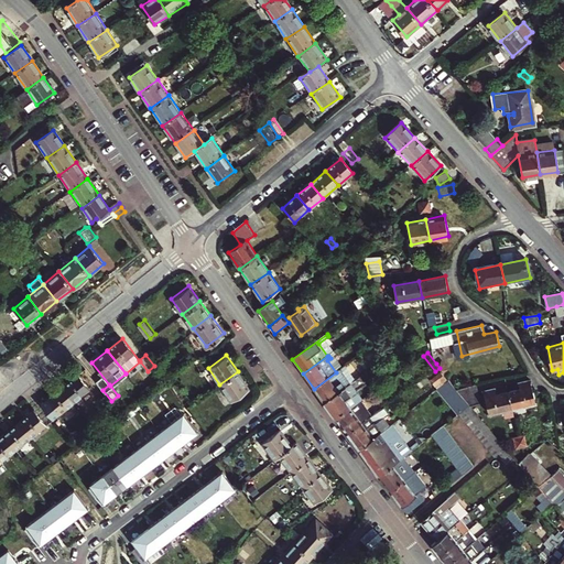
[(441,359),(436,364),(440,368),(442,371),(447,367),(441,359)]
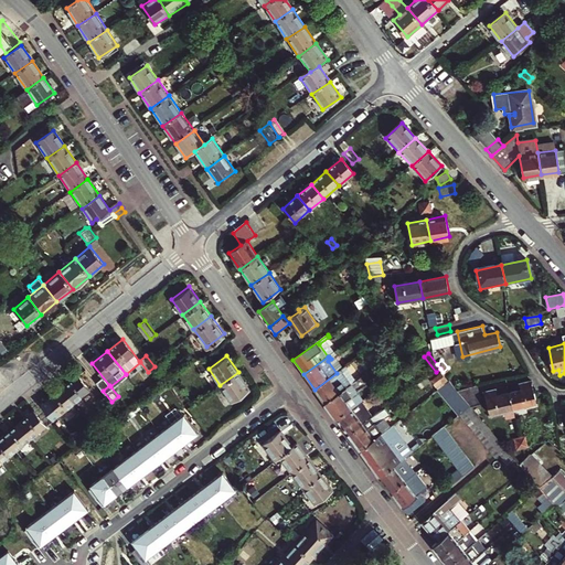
[(315,390),(324,404),(351,384),(343,373),(348,369),(345,366),(337,373),(315,390)]
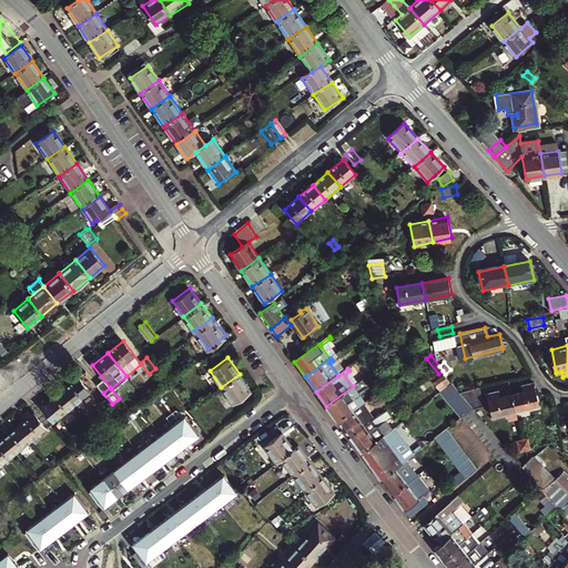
[(358,383),(350,371),(345,375),(353,386),(355,386),(358,383)]
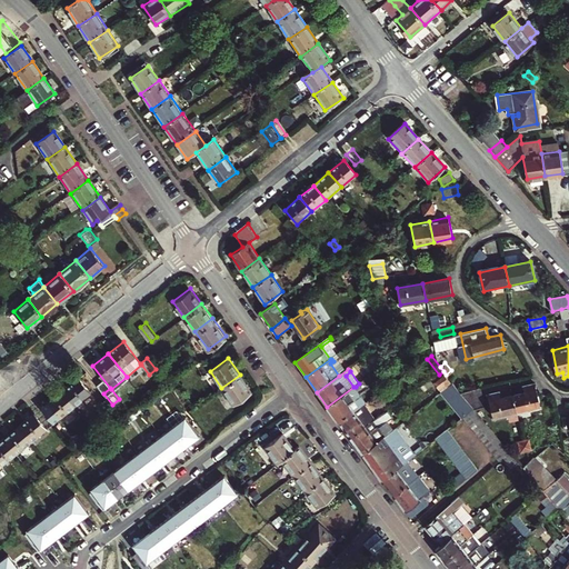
[(240,375),(221,388),(233,403),(251,391),(240,375)]
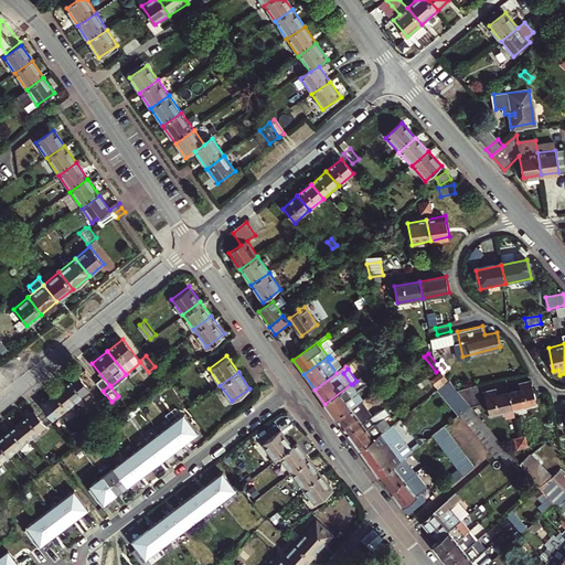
[(450,380),(457,388),(469,385),(466,372),(447,376),(450,380)]
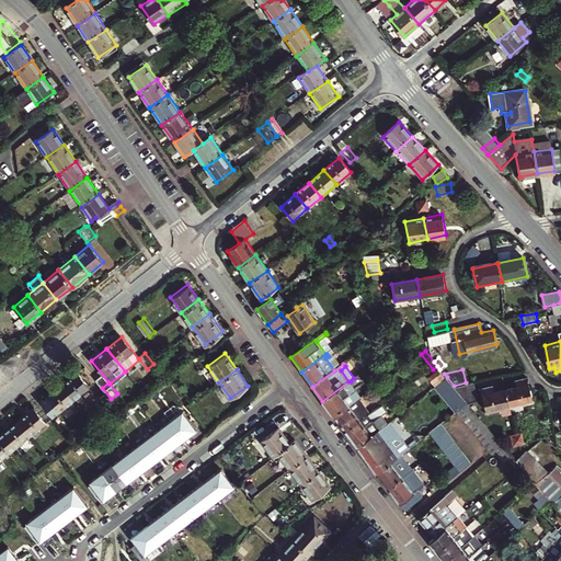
[(61,385),(78,405),(94,392),(90,388),(89,388),(77,373),(61,385)]
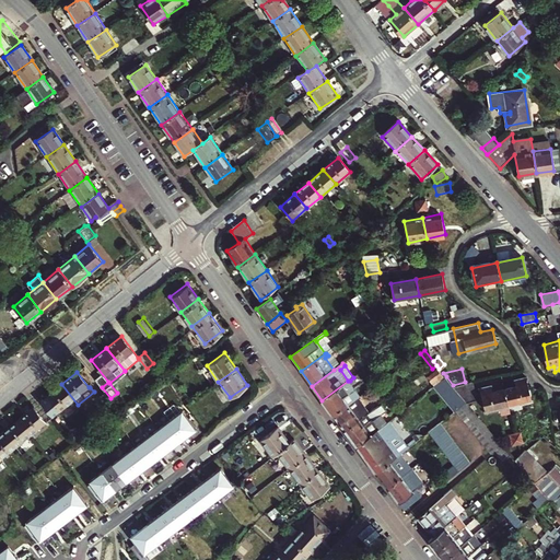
[(459,394),(453,385),(446,376),(438,384),(448,398),(457,410),(468,401),(466,399),(459,394)]
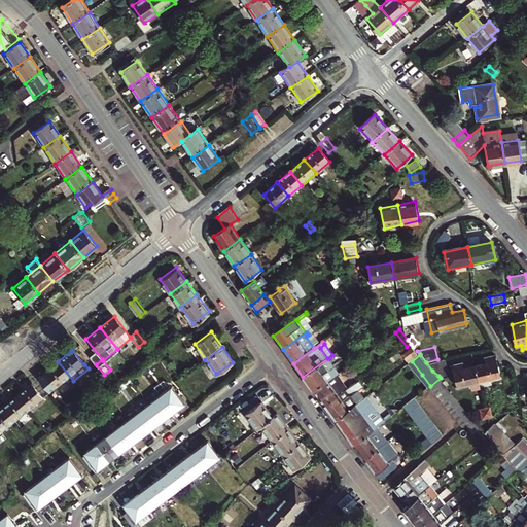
[(475,365),(478,380),(500,375),(496,354),(485,357),(486,362),(475,365)]
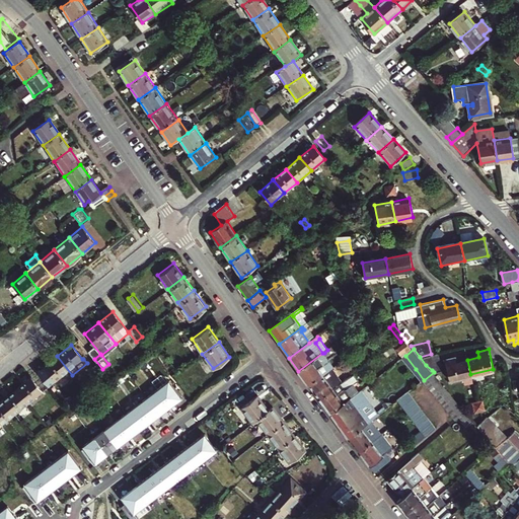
[(309,385),(323,375),(329,370),(331,369),(335,367),(324,353),(322,353),(298,371),(309,385)]
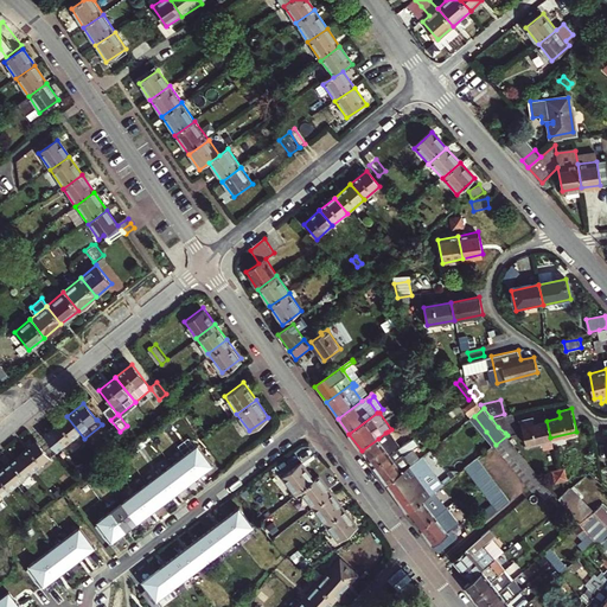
[(505,433),(508,435),(517,433),(512,413),(504,414),(491,417),(498,427),(505,433)]
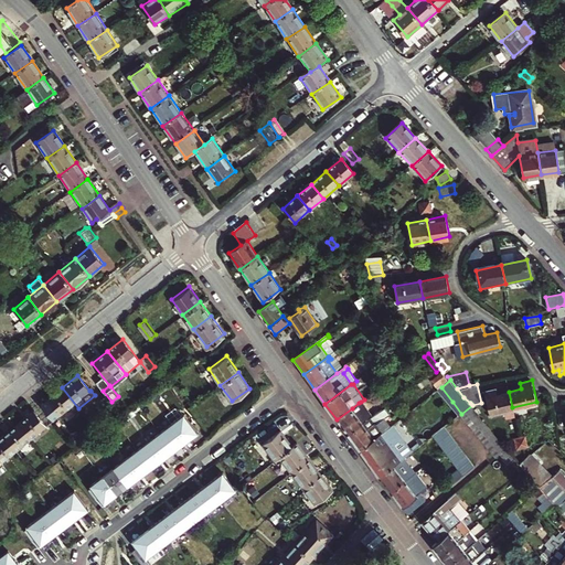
[(97,385),(91,391),(95,395),(106,408),(112,404),(97,385)]
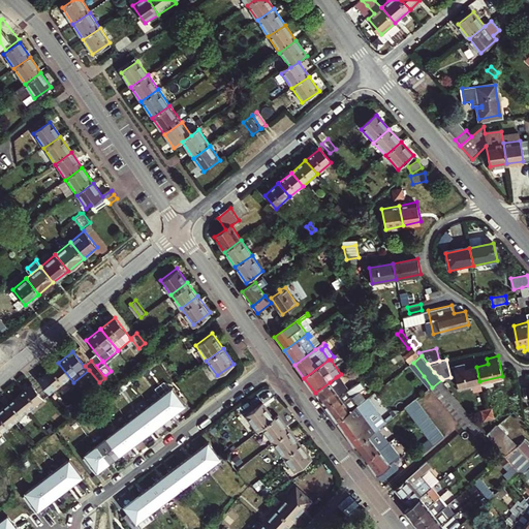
[(73,382),(58,363),(44,374),(60,393),(73,382)]
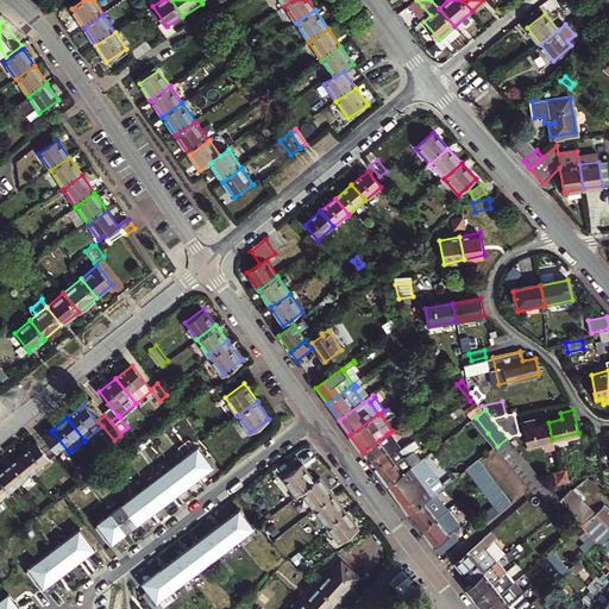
[(552,439),(548,422),(538,425),(535,418),(522,421),(528,445),(544,441),(545,450),(554,447),(552,439)]
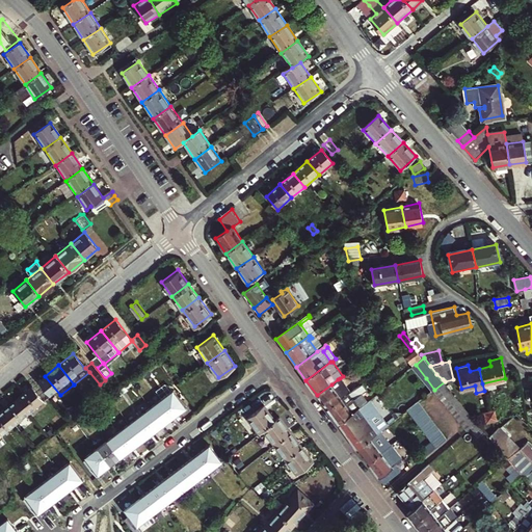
[(148,367),(142,371),(145,376),(151,371),(148,367)]
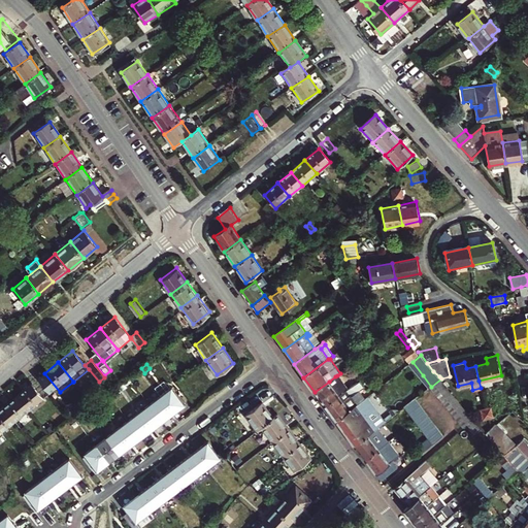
[(138,377),(144,373),(141,368),(134,373),(138,377)]
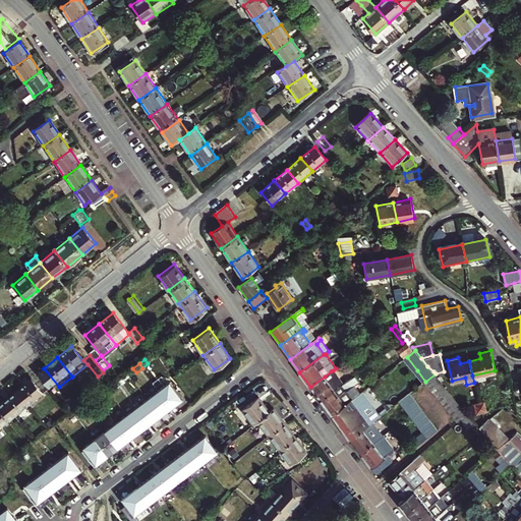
[(337,381),(341,387),(344,385),(358,374),(353,367),(337,381)]
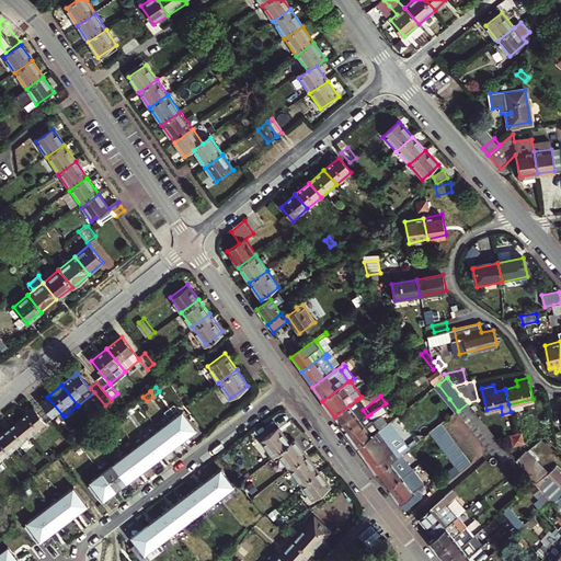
[(458,411),(449,399),(436,409),(446,421),(458,411)]
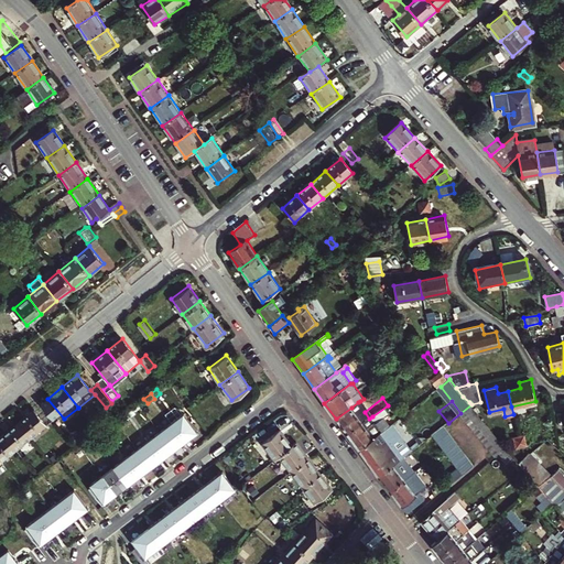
[(507,448),(499,438),(496,434),(472,404),(461,413),(496,458),(507,448)]
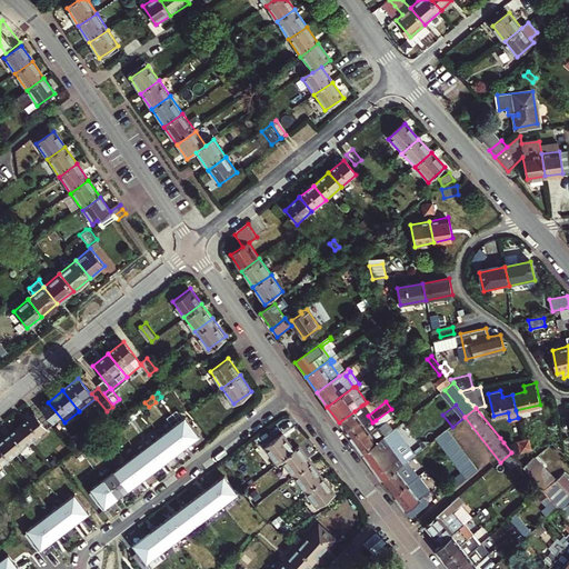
[(136,411),(129,416),(132,420),(139,416),(136,411)]
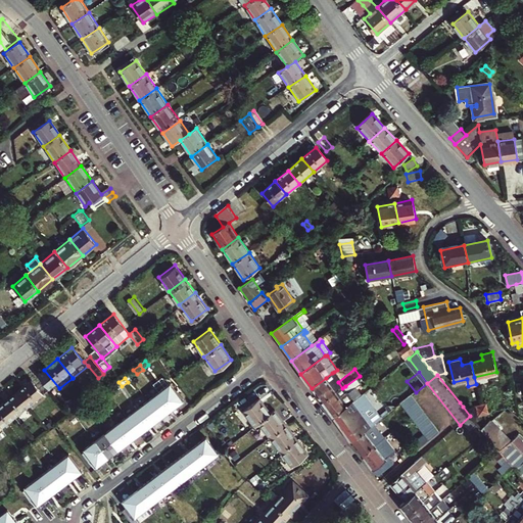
[(312,388),(323,402),(336,393),(326,378),(312,388)]
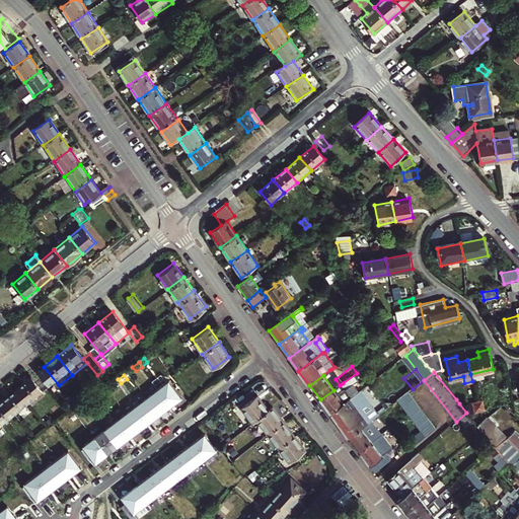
[(30,377),(16,388),(28,402),(43,391),(30,377)]
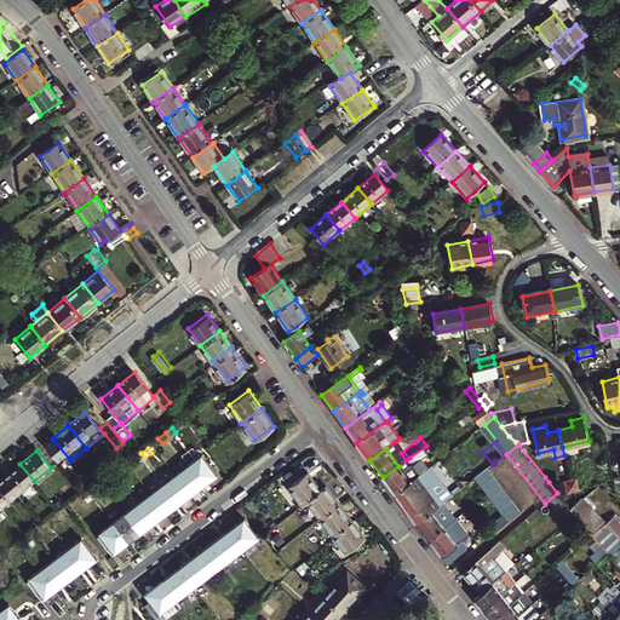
[(137,464),(144,458),(141,453),(133,459),(137,464)]
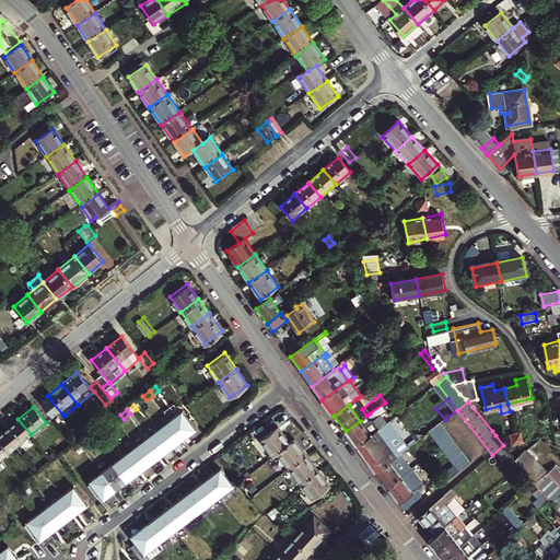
[(182,410),(171,419),(184,436),(196,428),(182,410)]
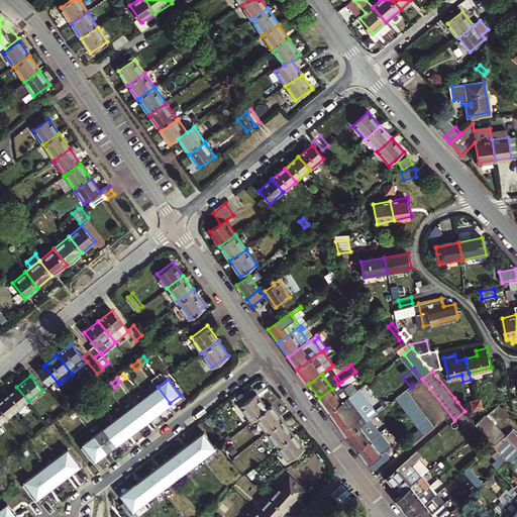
[(329,413),(351,397),(341,382),(338,384),(332,389),(319,398),(329,413)]
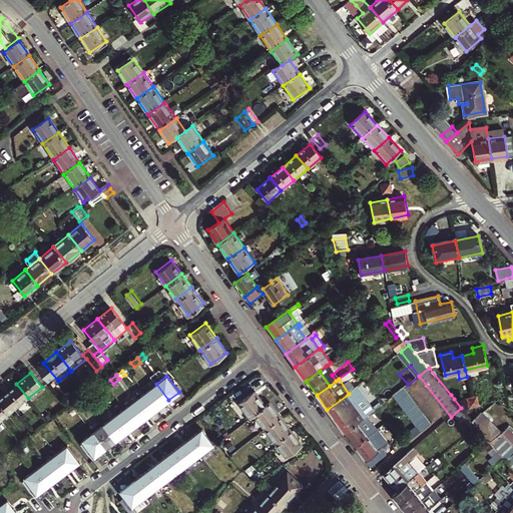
[(17,407),(28,398),(16,384),(3,395),(14,409),(17,407)]
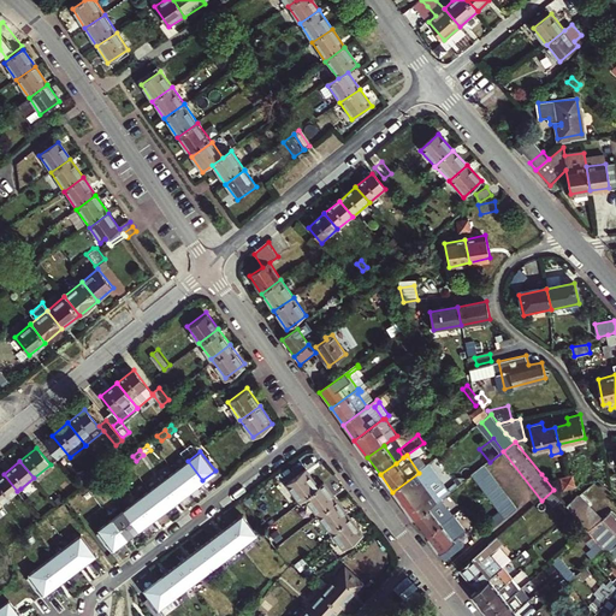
[(175,471),(190,490),(202,480),(188,461),(175,471)]
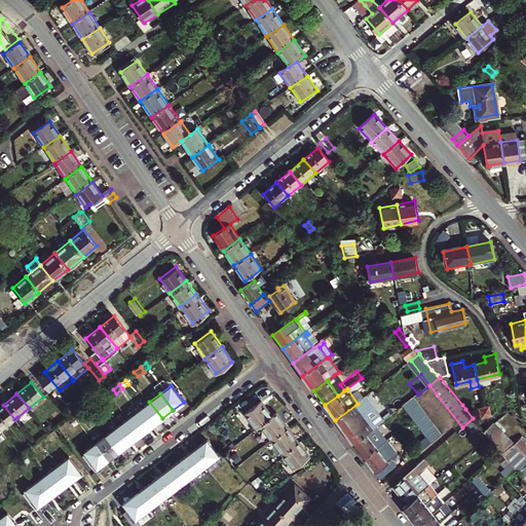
[(70,397),(67,399),(75,409),(78,407),(70,397)]
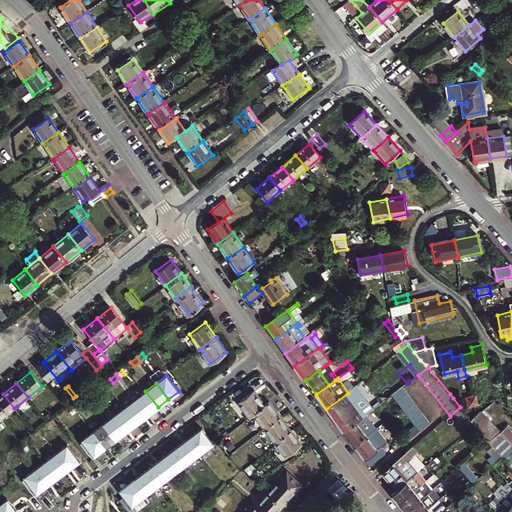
[(102,386),(96,391),(99,395),(105,390),(102,386)]
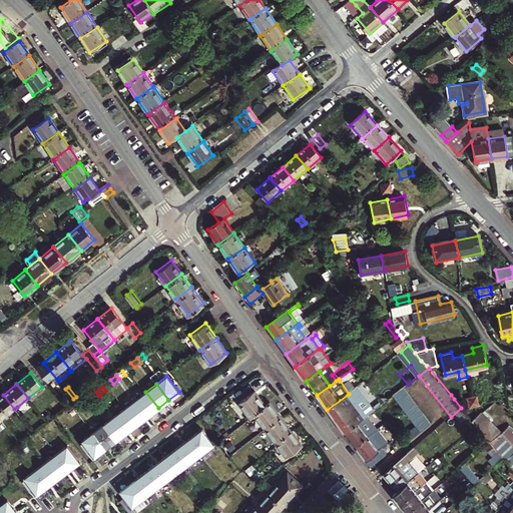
[(346,434),(366,419),(368,417),(359,404),(366,399),(358,387),(349,394),(327,410),(346,434)]
